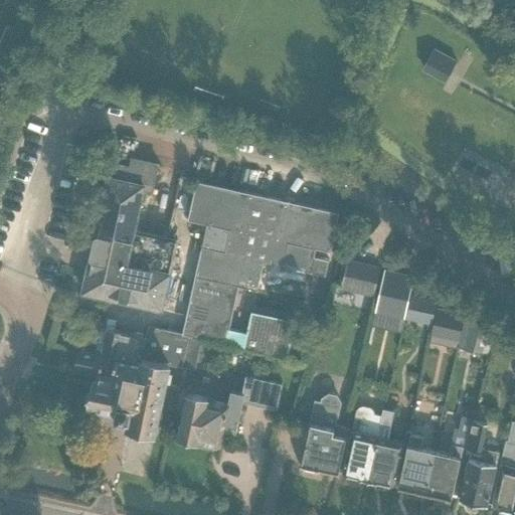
[(448,81),(459,60),(426,42),(414,62),(448,81)]
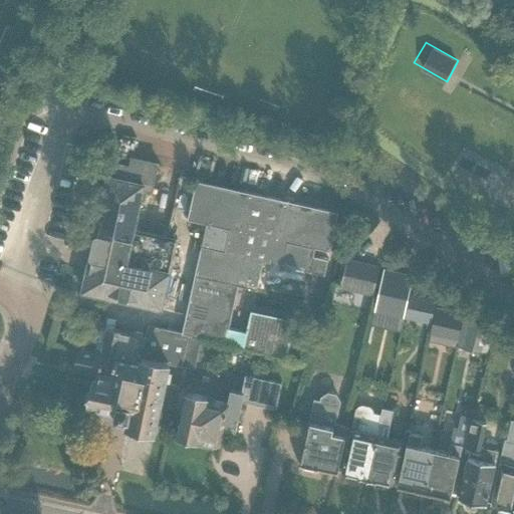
[(111,162),(82,292),(162,309),(177,240),(136,229),(144,191),(151,192),(158,163),(129,157),(127,165),(111,162)]
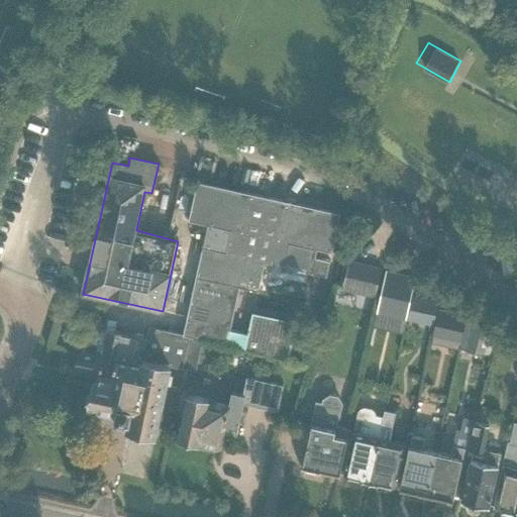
[(326,276),(329,262),(315,257),(317,249),(331,252),(339,213),(197,183),(189,219),(207,223),(184,336),(289,358),(307,272),(326,276)]
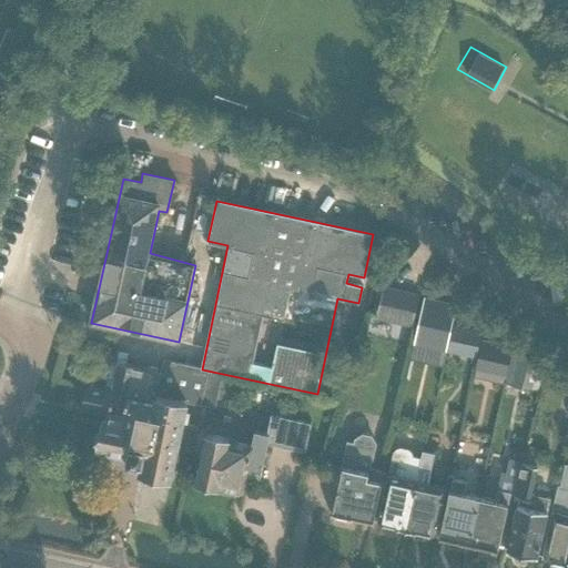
[(419,295),(384,286),(376,320),(412,327),(419,295)]
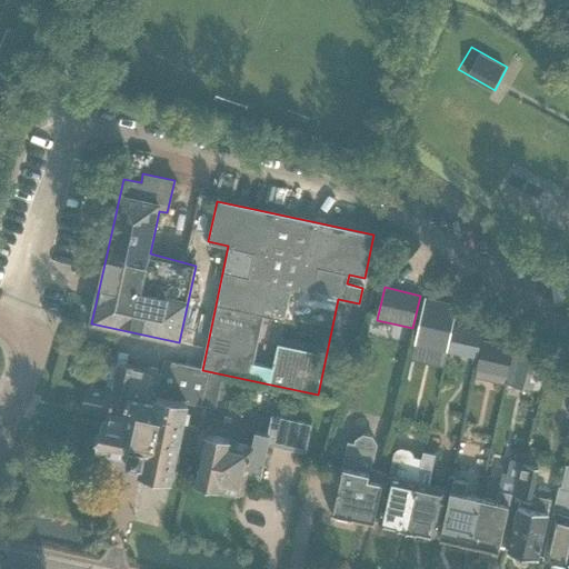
[(447,355),(448,352),(453,325),(458,306),(426,298),(415,347),(447,355)]
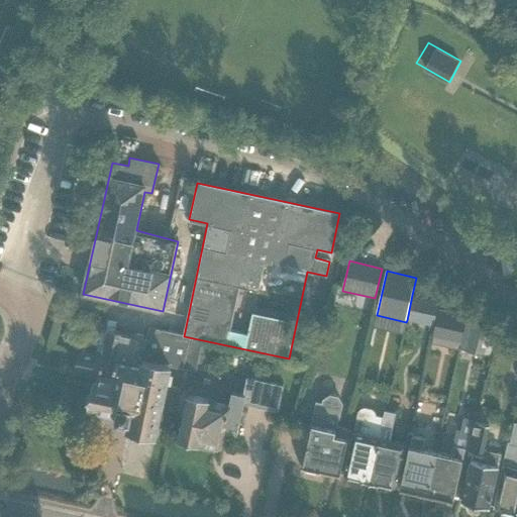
[(412,295),(407,320),(434,326),(439,301),(412,295)]
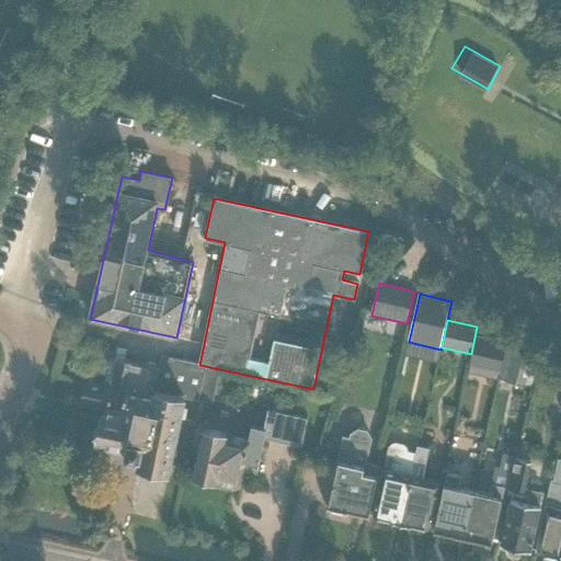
[(469,367),(497,374),(505,342),(477,335),(469,367)]
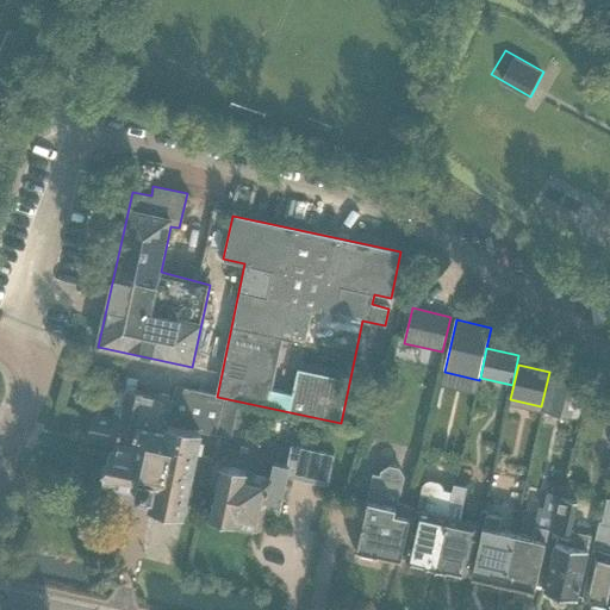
[(549,372),(541,406),(545,408),(543,412),(579,421),(585,394),(552,374),(552,373),(549,372)]
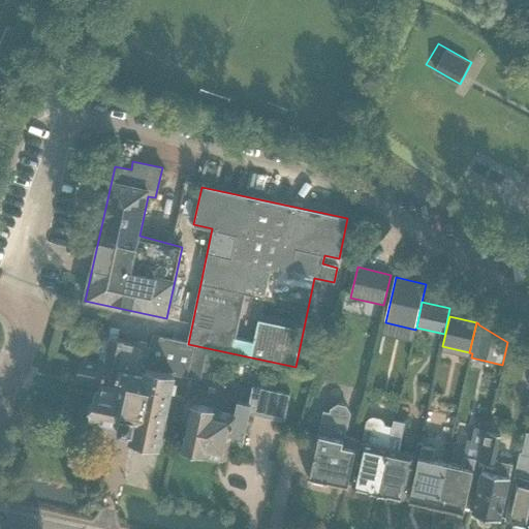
[(174,375),(186,377),(187,377),(200,380),(208,348),(152,336),(149,347),(103,337),(98,364),(82,360),(78,378),(99,383),(100,380),(117,384),(121,369),(145,374),(147,368),(158,371),(174,375)]
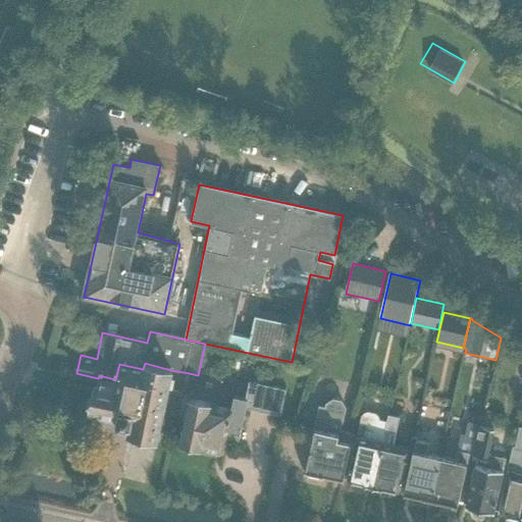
[(171,370),(156,366),(145,363),(143,369),(119,364),(115,379),(99,375),(98,378),(100,378),(98,384),(97,383),(91,411),(118,416),(117,422),(132,425),(129,431),(157,437),(171,370)]
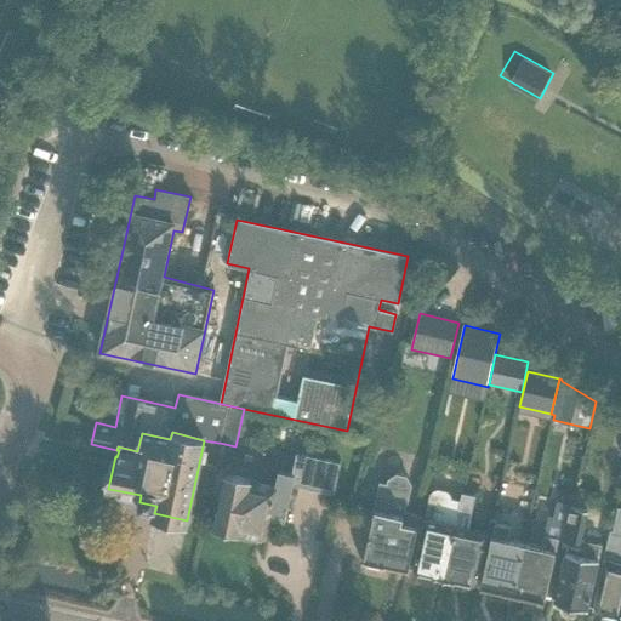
[(294,474),(279,472),(275,488),(257,484),(245,479),(227,476),(215,527),(239,533),(239,530),(266,536),(272,512),(286,516),(292,484),(335,493),(341,461),(297,453),(294,474)]
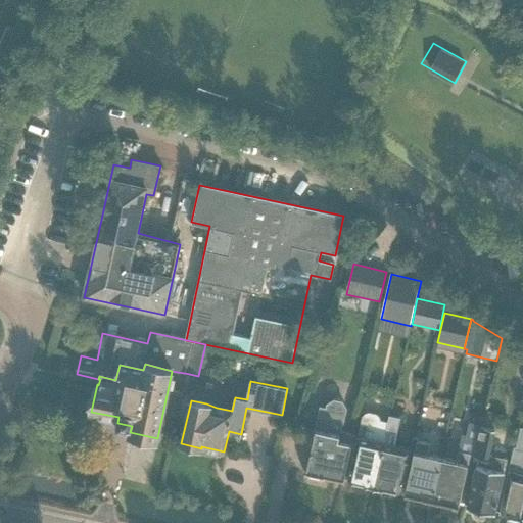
[(321,474),(324,475),(324,474),(344,479),(352,442),(339,440),(345,408),(341,400),(333,398),(327,403),(326,408),(320,407),(315,429),(316,430),(306,471),(308,476),(317,477),(321,474)]
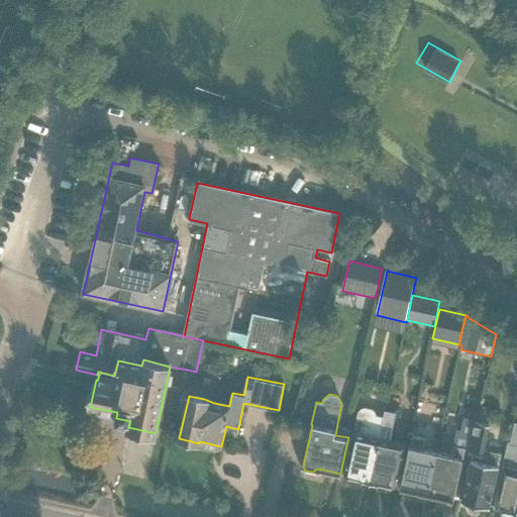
[(362,479),(370,481),(386,411),(385,411),(384,416),(377,415),(376,411),(373,409),(366,407),(362,408),(358,411),(353,432),(344,475),(362,478),(362,479)]
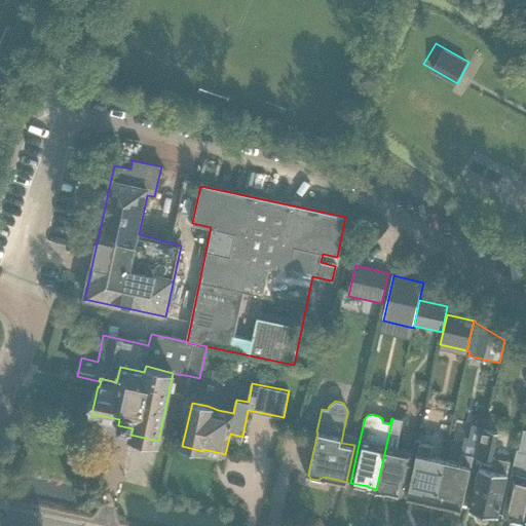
[(485,429),(484,428),(472,483),(476,483),(470,510),(497,516),(510,461),(491,457),(497,431),(499,419),(488,417),(485,429)]
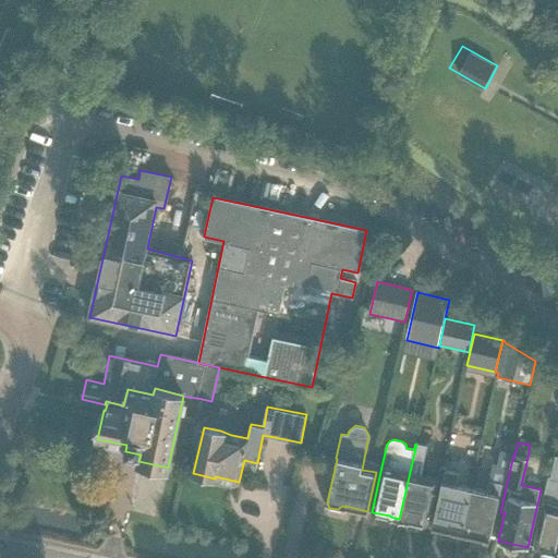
[(416,444),(399,519),(409,521),(409,520),(427,524),(437,480),(421,475),(427,446),(416,444)]
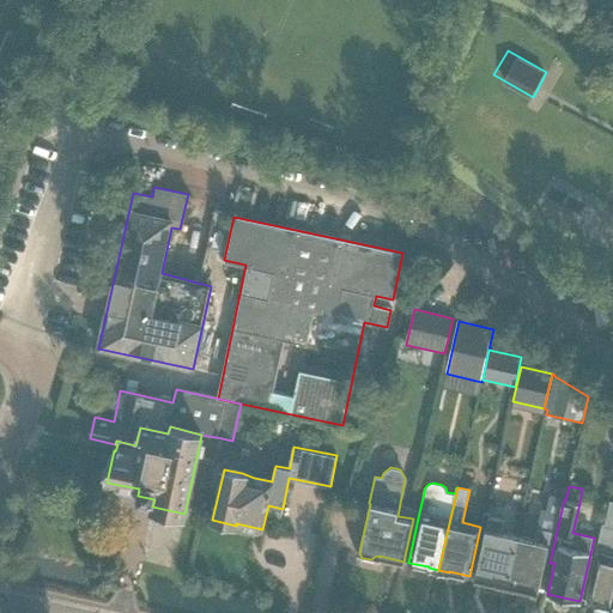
[(534,540),(517,536),(507,584),(538,592),(552,532),(556,533),(563,498),(550,496),(546,510),(541,509),(536,528),(534,540)]
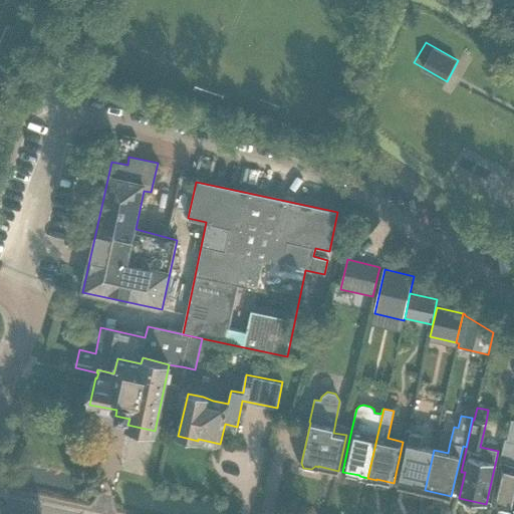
[(425,490),(434,450),(420,447),(422,437),(410,434),(398,484),(425,490)]
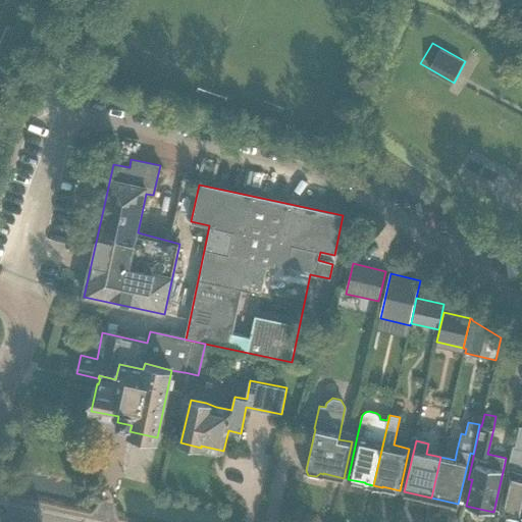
[(521,461),(521,448),(513,447),(507,471),(509,471),(500,512),(506,513),(506,515),(521,518),(521,474),(519,474),(521,461)]
